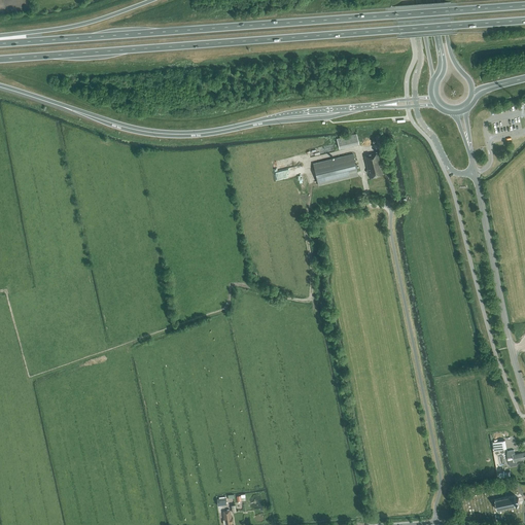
[(339,146),(359,142),(356,131),(336,135),(339,146)]
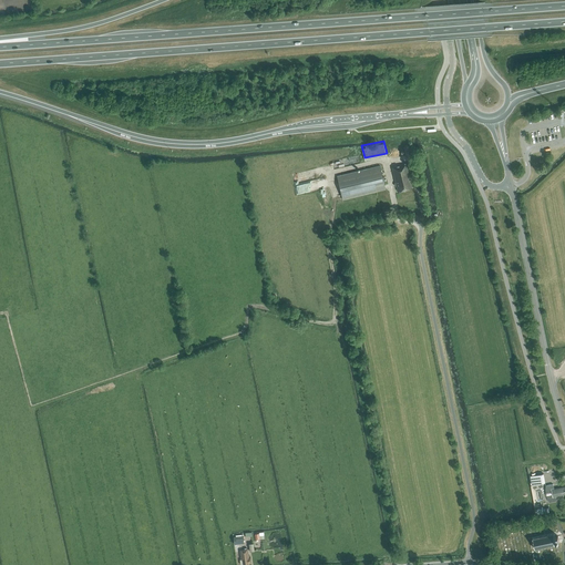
[(411,152),(408,143),(401,146),(404,154),(411,152)]
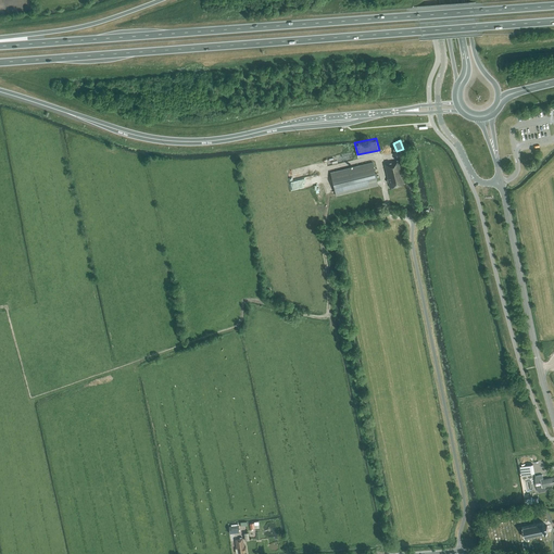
[(381,162),(387,186),(401,183),(400,176),(399,176),(398,173),(399,173),(395,159),(381,162)]
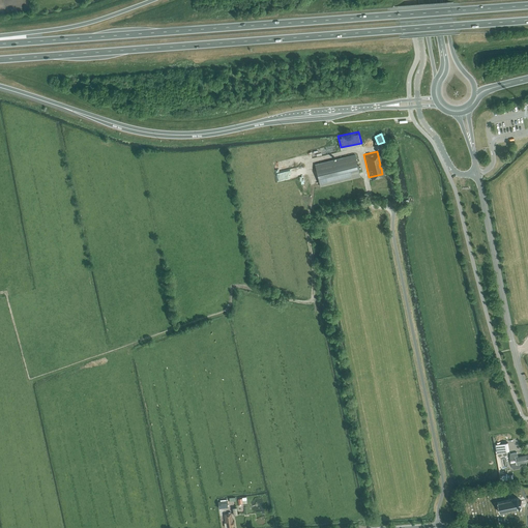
[(358,175),(354,158),(352,152),(313,163),(314,168),(318,184),(358,175)]
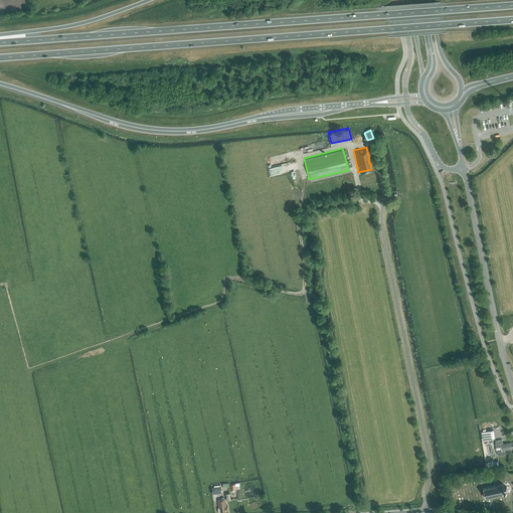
[(481,439),(493,437),(492,428),(479,431),(481,439)]
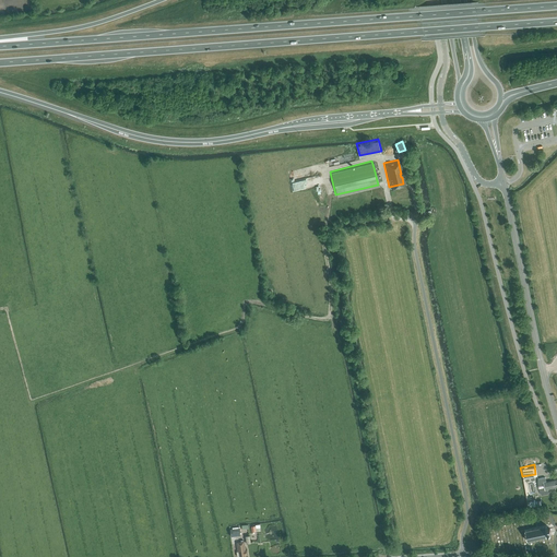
[(556,484),(555,478),(544,481),(543,475),(536,476),(536,480),(536,482),(536,485),(537,487),(537,490),(540,493),(546,492),(545,486),(556,484)]
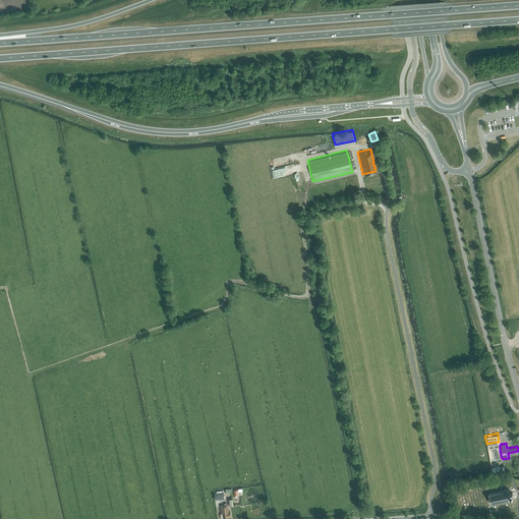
[(508,495),(511,494),(510,491),(507,491),(507,488),(487,493),(489,502),(509,498),(508,495)]
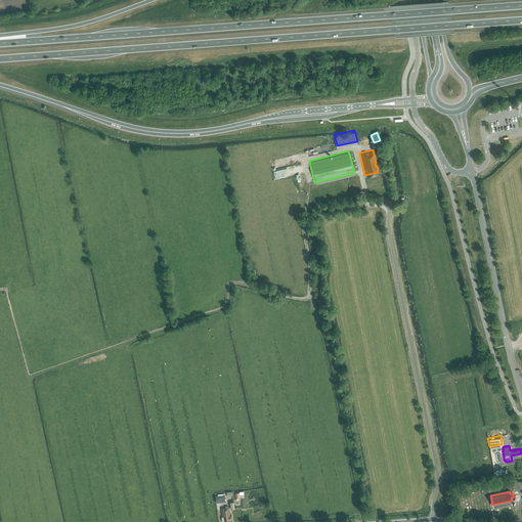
[(227,506),(219,506),(219,508),(220,515),(219,515),(219,519),(220,519),(222,519),(222,520),(226,520),(226,518),(229,517),(228,513),(227,513),(227,506)]
